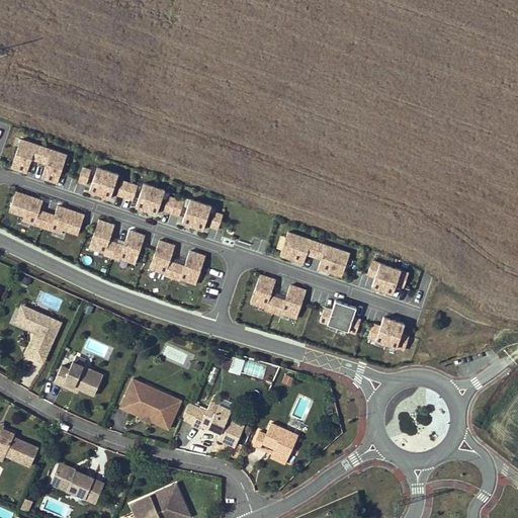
[(58,185),(67,154),(20,140),(10,170),(27,175),(31,161),(45,165),(39,180),(58,185)]
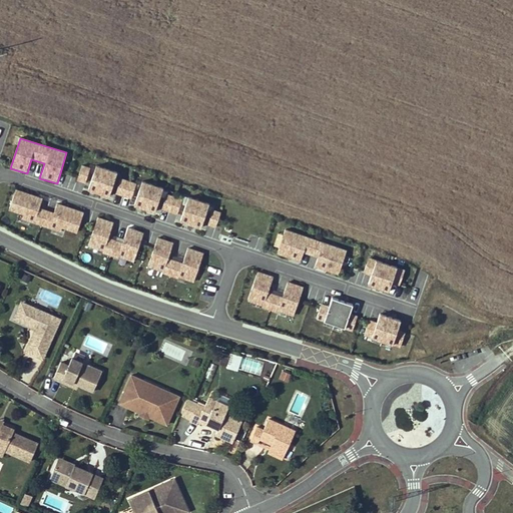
[(116,172),(93,166),(93,168),(80,165),(77,181),(88,184),(86,192),(110,198),(116,172)]
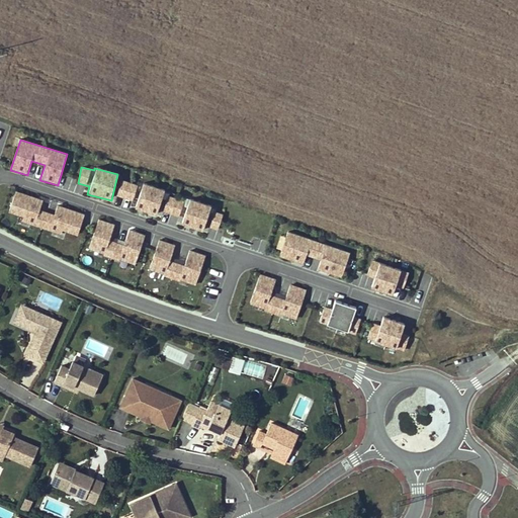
[(115,195),(133,201),(138,185),(120,179),(115,195)]
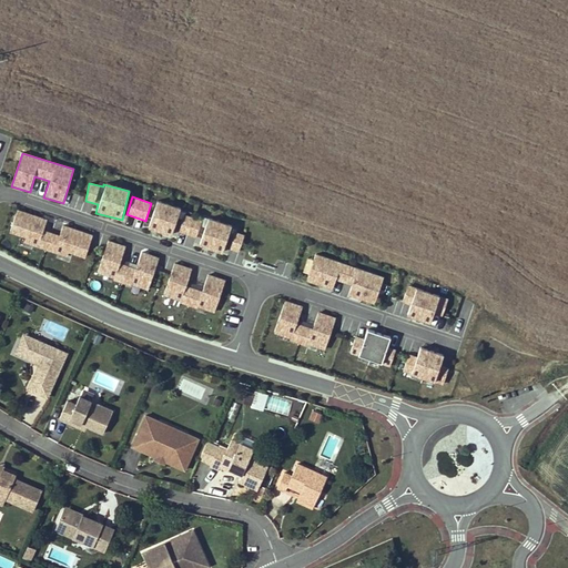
[(171,237),(181,210),(156,201),(146,230),(171,237)]
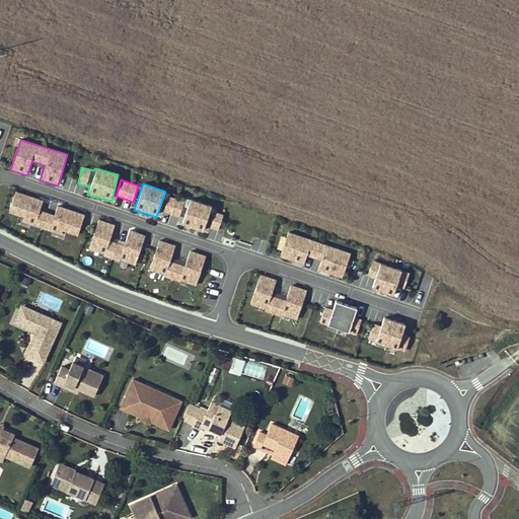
[(85,214),(57,206),(54,215),(41,211),(44,200),(14,192),(7,218),(78,237),(85,214)]
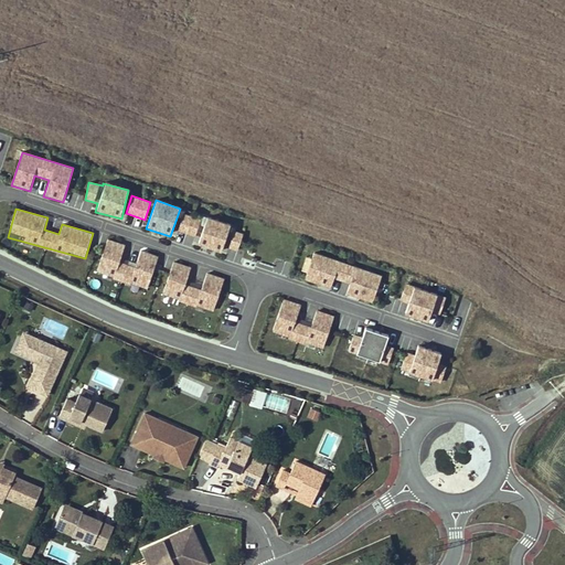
[(194,237),(201,220),(182,213),(176,231),(194,237)]
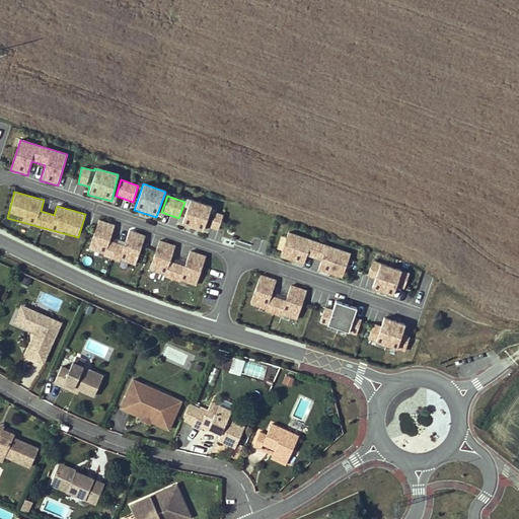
[(181,225),(203,232),(212,207),(191,200),(181,225)]
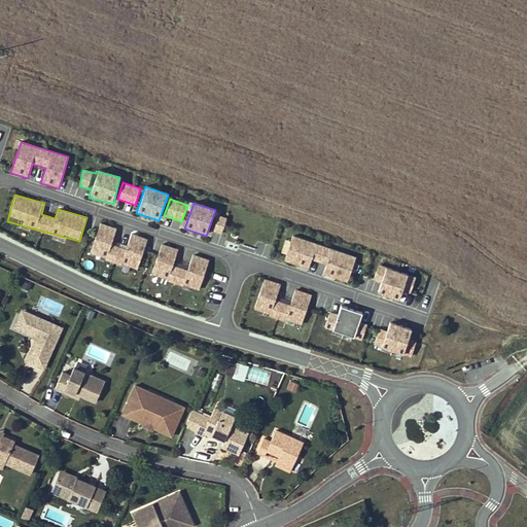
[(211,232),(221,235),(226,218),(217,215),(211,232)]
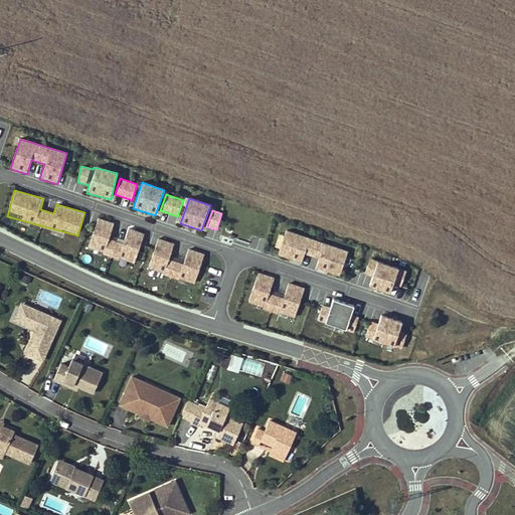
[(128,228),(123,242),(110,239),(114,222),(97,217),(88,250),(135,264),(144,232),(128,228)]
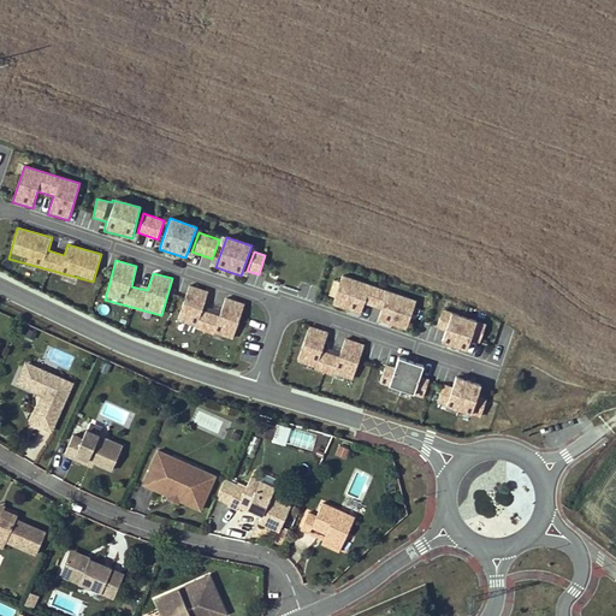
[(406,332),(416,300),(342,277),(332,307),(361,315),(365,304),(380,309),(375,323),(406,332)]
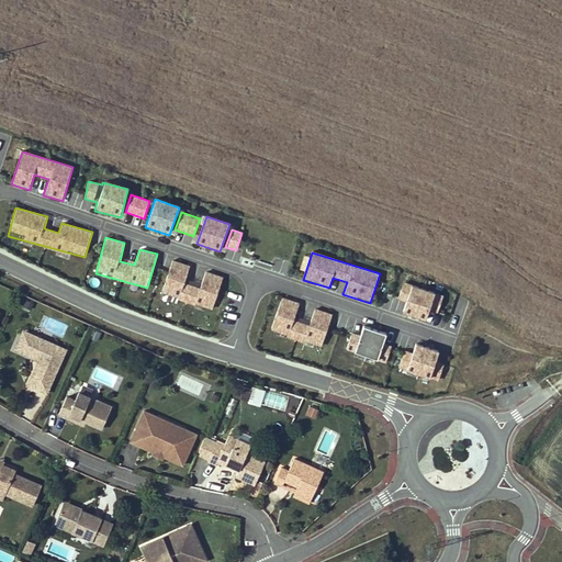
[(186,283),(190,265),(171,260),(161,296),(213,311),(223,277),(205,271),(201,288),(186,283)]
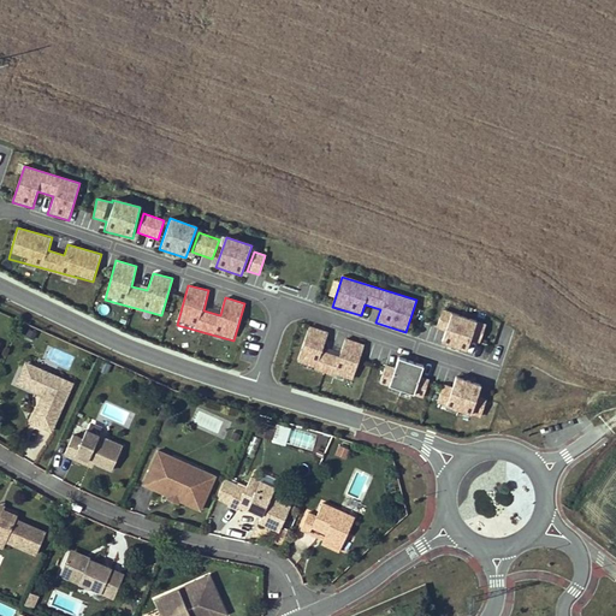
[(439,344),(475,356),(485,324),(442,311),(436,327),(444,331),(439,344)]
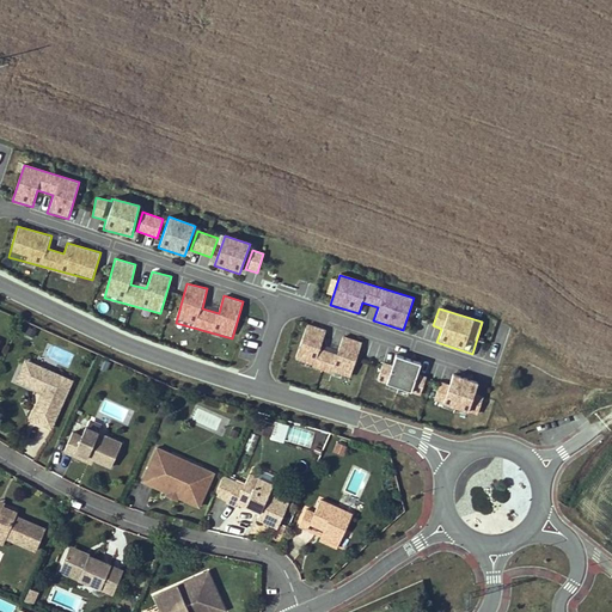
[(141,312),(139,324),(154,328),(157,316),(141,312)]
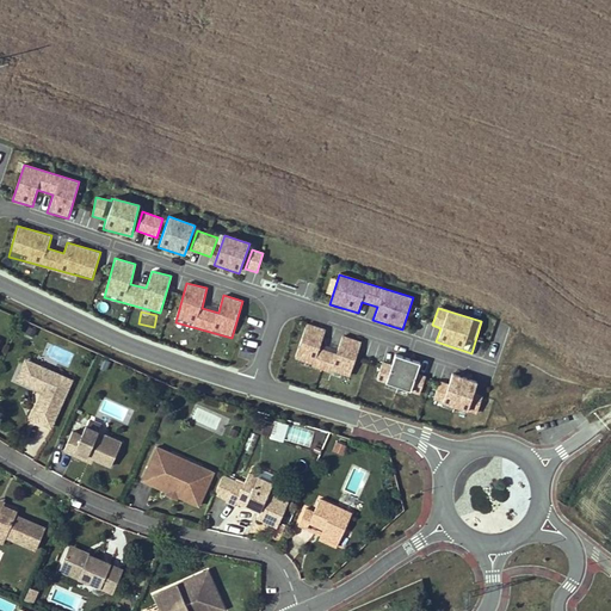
[(343,335),(337,353),(320,349),(326,329),(306,322),(294,362),(350,378),(362,341),(343,335)]
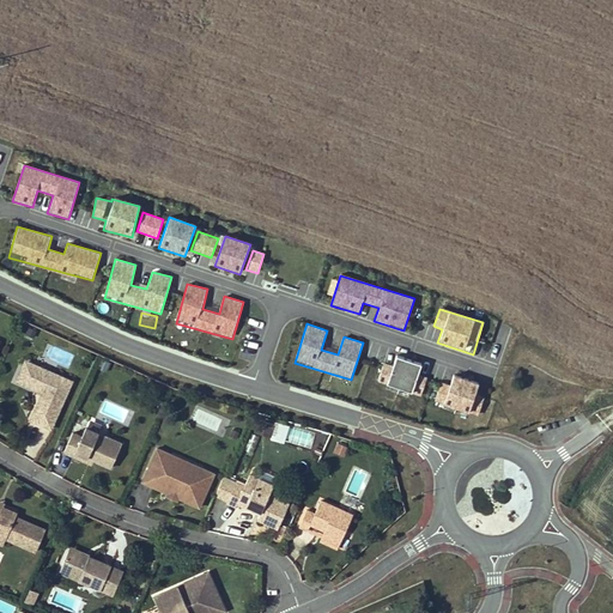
[(417,334),(424,338),(429,326),(422,323),(417,334)]
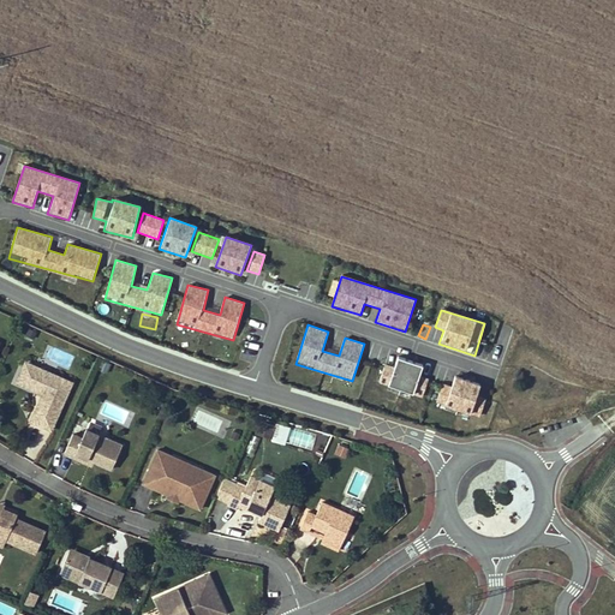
[(415,395),(422,366),(396,359),(388,389),(415,395)]
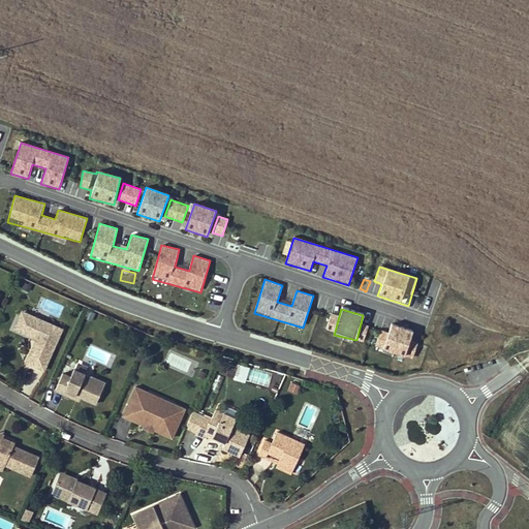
[(21,332),(25,322),(21,321),(25,311),(23,311),(14,329),(21,332)]
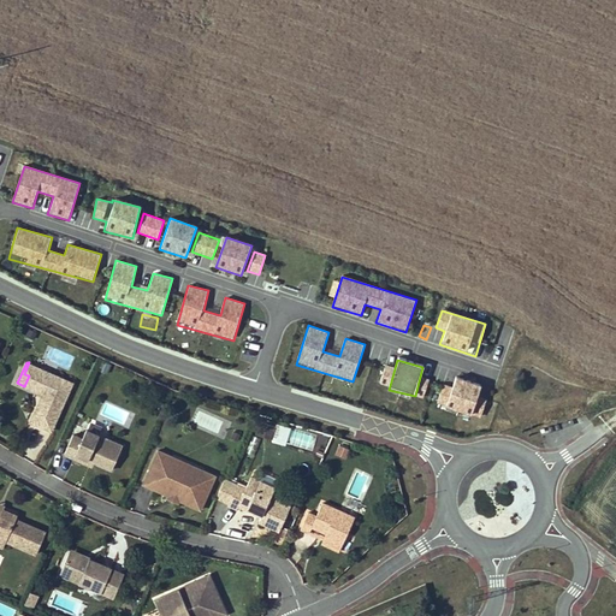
[(52,431),(73,383),(29,362),(24,374),(29,375),(24,386),(36,391),(41,390),(45,391),(43,395),(39,407),(41,408),(35,422),(52,431)]
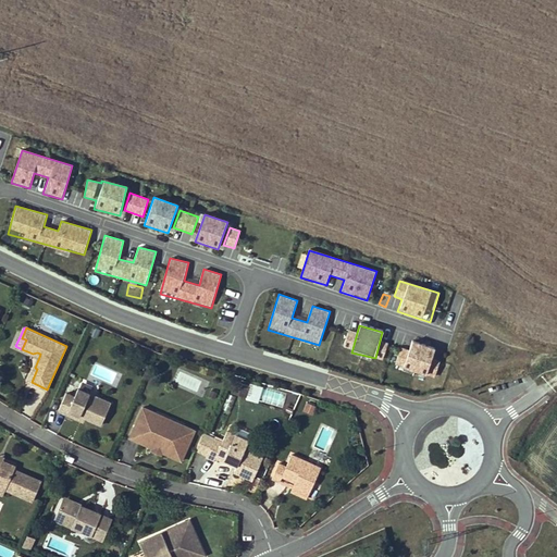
[(433,359),(436,347),(411,342),(409,349),(399,347),(394,369),(435,379),(440,360),(433,359)]
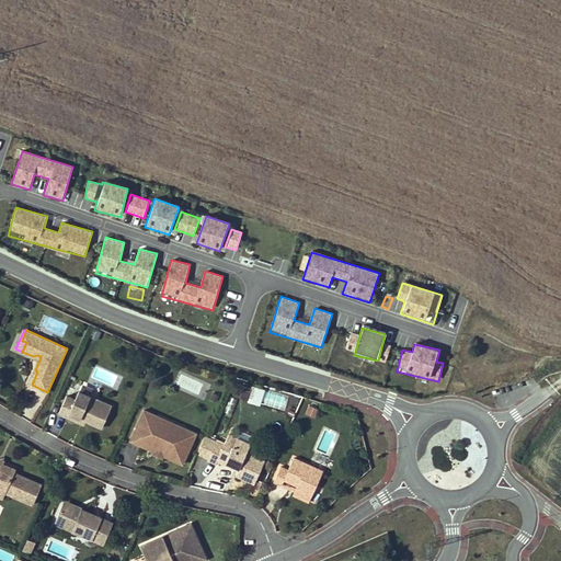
[(32,385),(37,371),(35,370),(29,384),(32,385)]
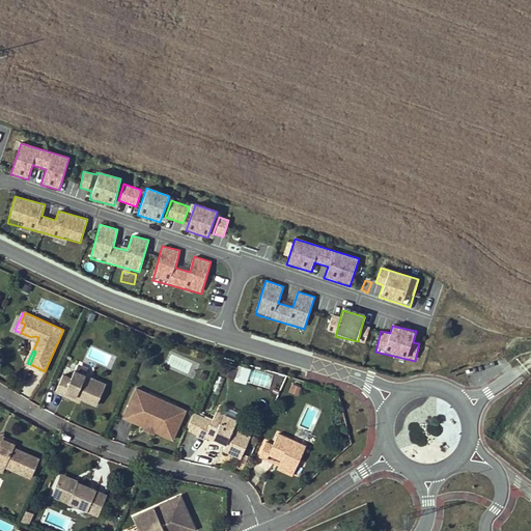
[(234,376),(238,367),(225,363),(222,373),(234,376)]
